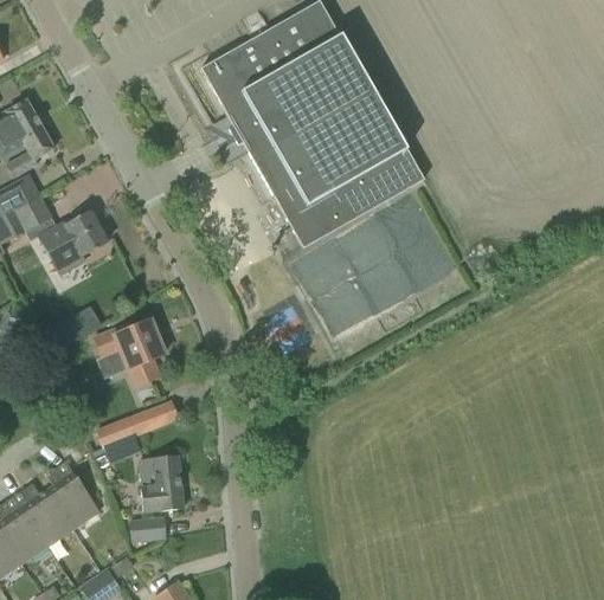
[(316,0),(201,66),(304,246),(422,179),(320,0),(316,0)]
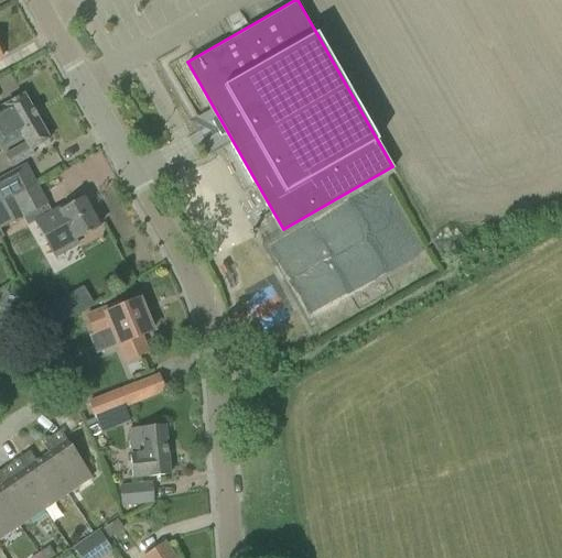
[(12,163),(34,151),(32,146),(51,137),(25,91),(7,101),(26,140),(6,151),(12,163)]
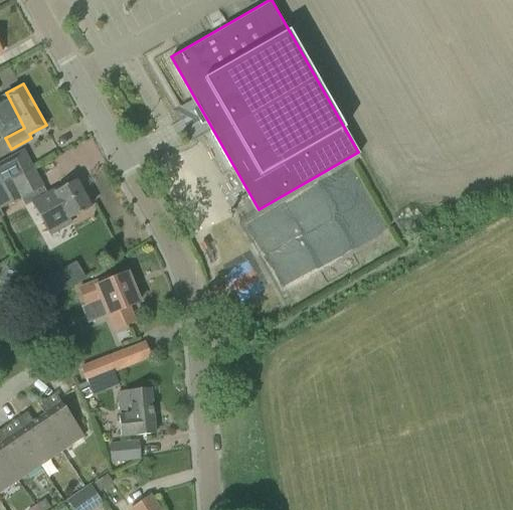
[(0,184),(12,177),(4,163),(0,164),(0,184)]
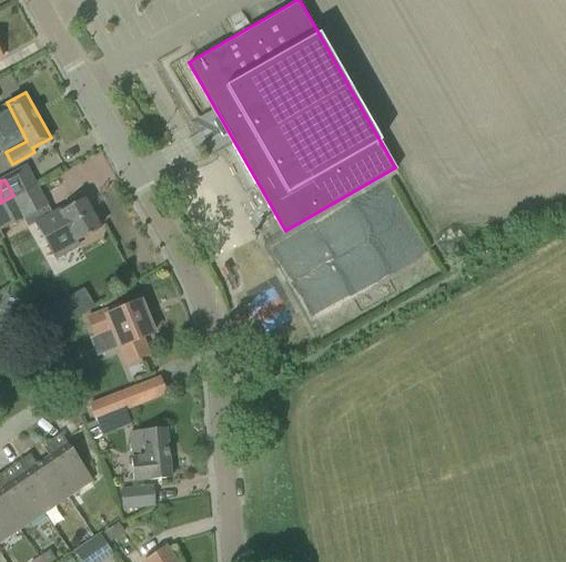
[(13,195),(24,214),(49,201),(38,182),(13,195)]
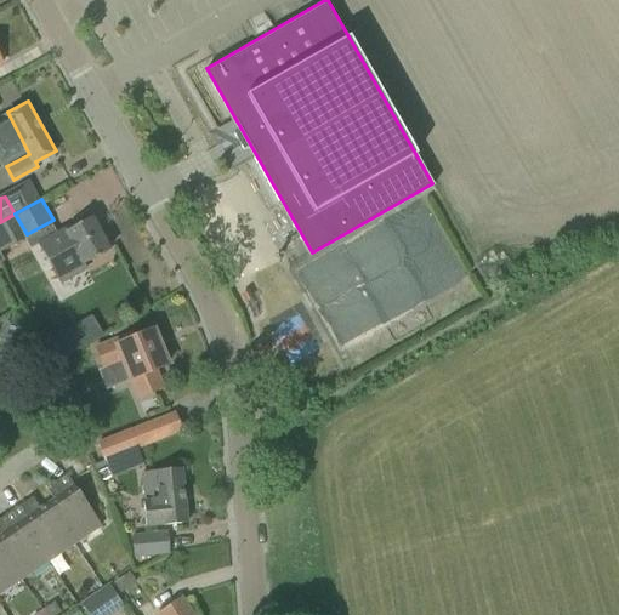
[(27,234),(15,214),(0,222),(0,249),(1,249),(27,234)]
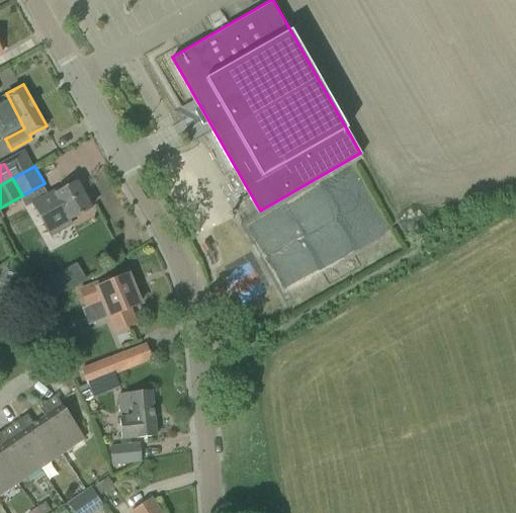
[(92,204),(77,178),(57,189),(56,187),(33,200),(51,230),(60,224),(61,227),(74,220),(72,217),(92,204)]
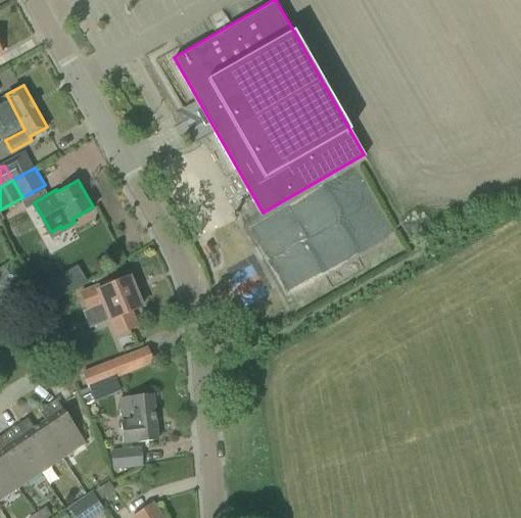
[(142,303),(130,275),(112,282),(111,278),(82,289),(89,307),(103,300),(109,317),(110,317),(116,331),(137,323),(131,309),(142,303)]
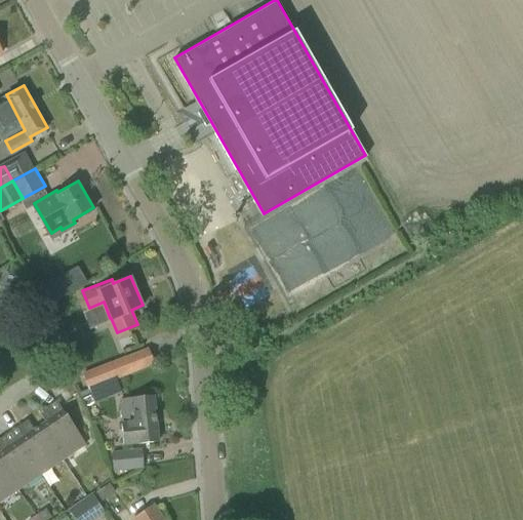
[(0,317),(22,303),(13,289),(0,297),(0,317)]
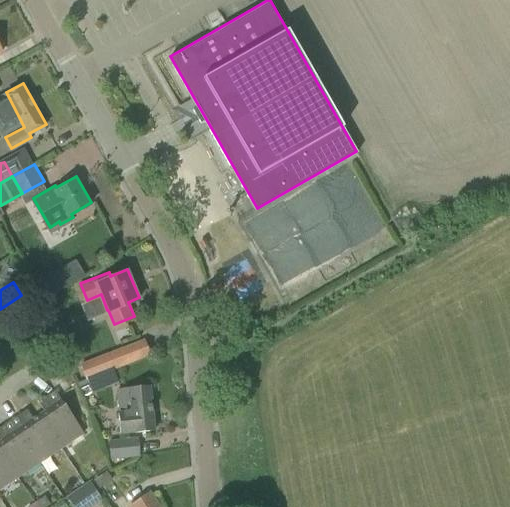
[(91,390),(114,382),(109,368),(150,353),(144,337),(80,361),(91,390)]
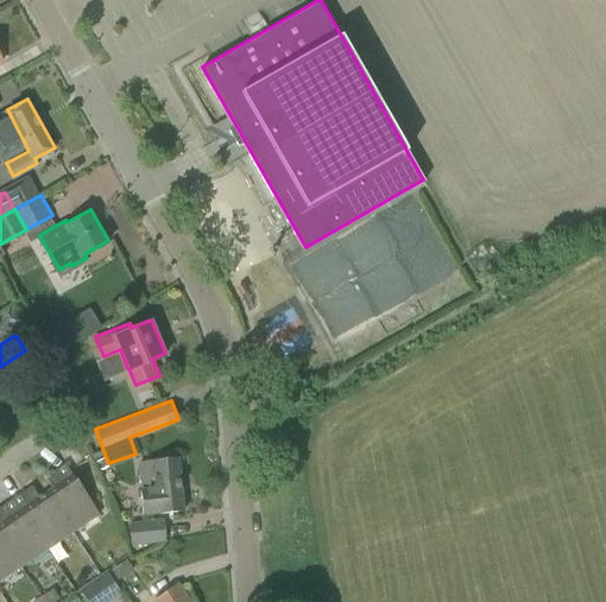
[(163,508),(184,507),(180,454),(141,457),(145,490),(143,490),(144,509),(161,508),(163,508)]
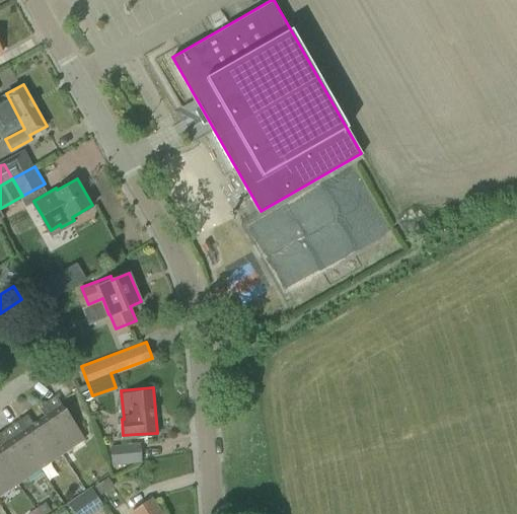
[(41,417),(63,451),(86,435),(79,426),(89,419),(71,391),(61,398),(57,392),(41,404),(47,413),(41,417)]
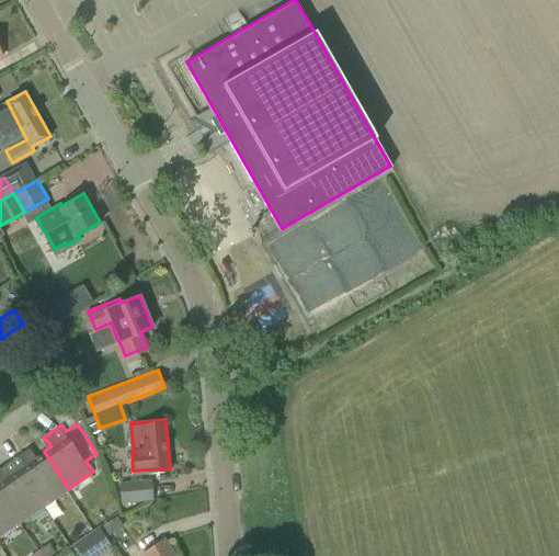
[(68,488),(44,451),(38,455),(32,445),(13,457),(44,503),(68,488)]
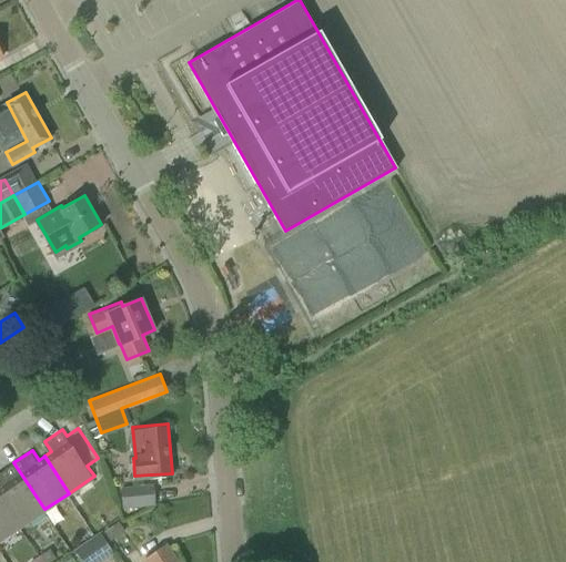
[(0,494),(21,525),(44,509),(13,462),(0,471),(0,481),(2,484),(0,486),(0,494)]
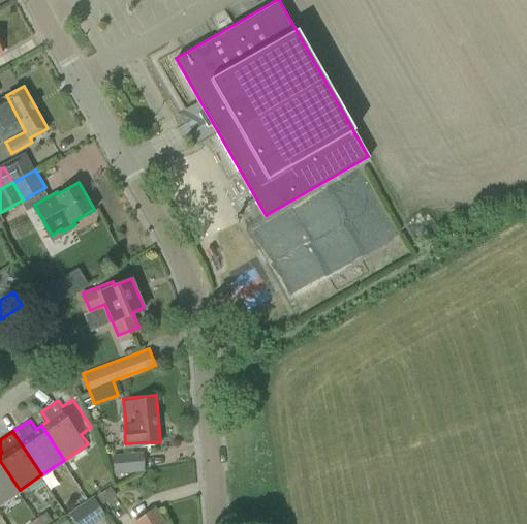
[(114,471),(146,468),(144,449),(113,452),(114,471)]
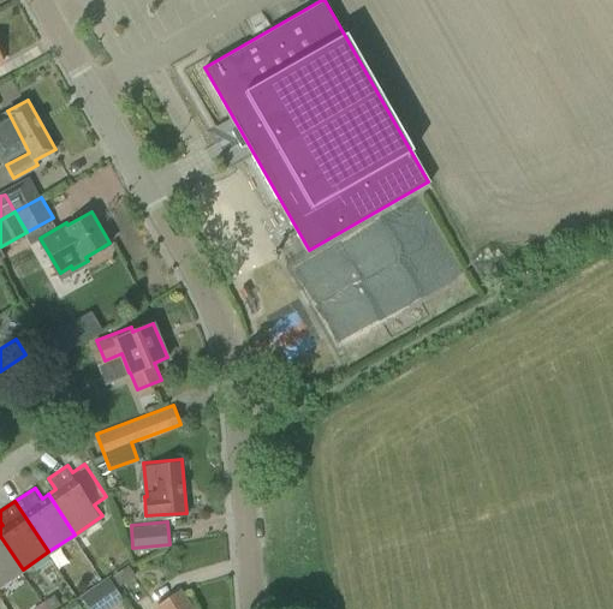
[(0,584),(23,569),(0,536),(0,584)]
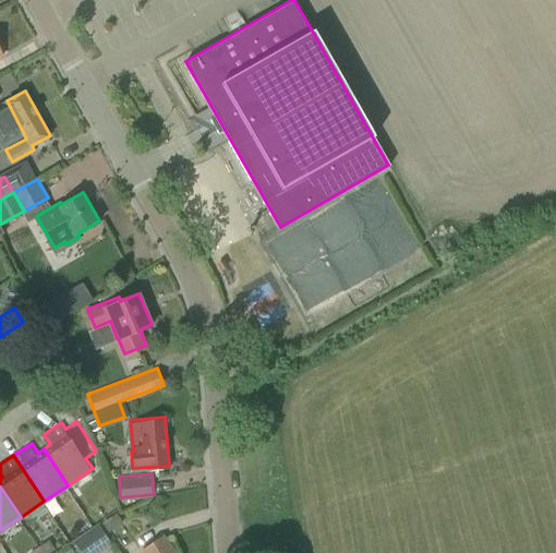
[(101,519),(76,537),(87,552),(99,552),(117,541),(101,519)]
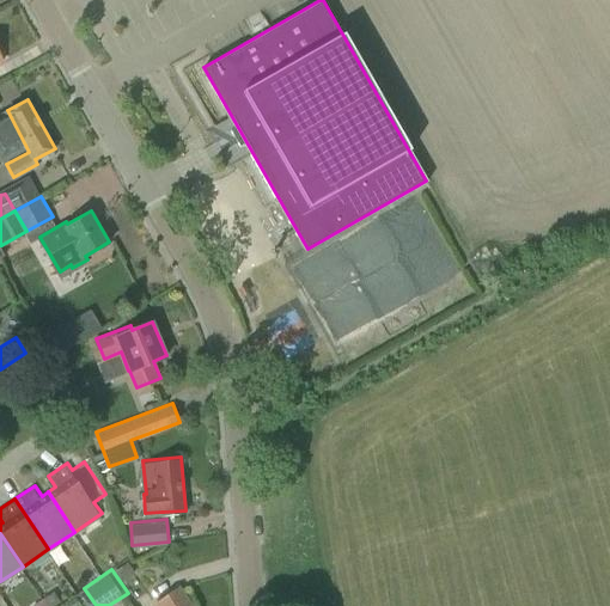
[(195,605),(181,583),(154,601),(157,605),(195,605)]
